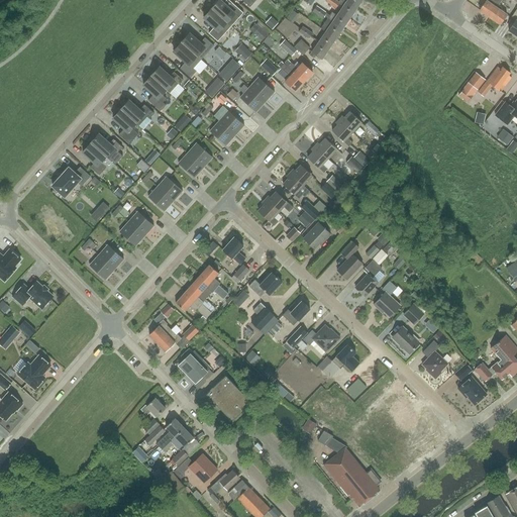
[(220,0),(212,9),(231,26),(236,21),(243,13),(234,5),(230,9),(224,3),(220,0)]
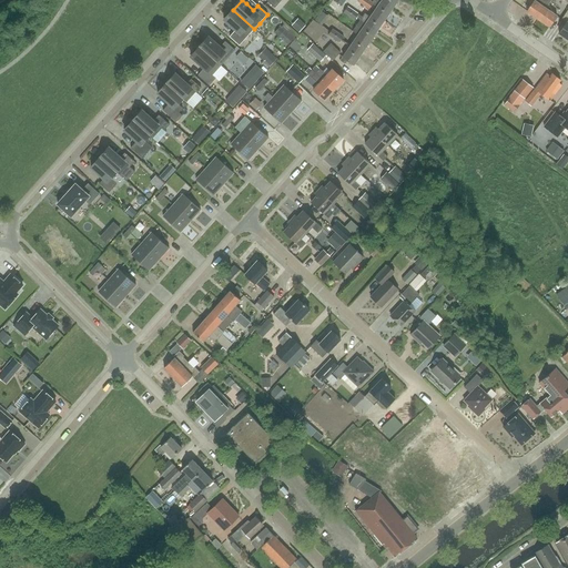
[(368,0),(359,0),(358,2),(369,10),(373,4),(374,3),(373,2),(368,0)]
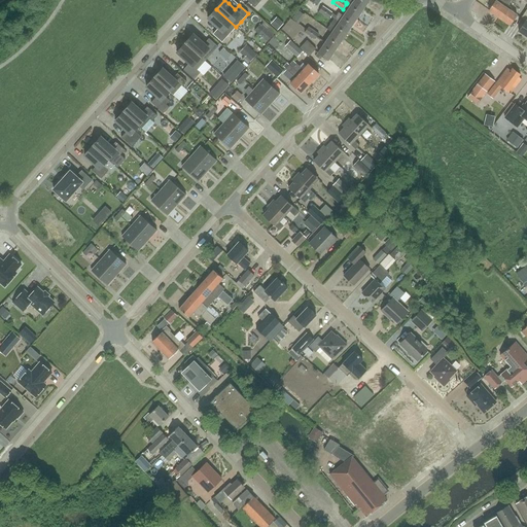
[(351,0),(346,0),(347,1),(346,2),(347,3),(346,4),(350,6),(346,11),(356,19),(363,8),(351,0)]
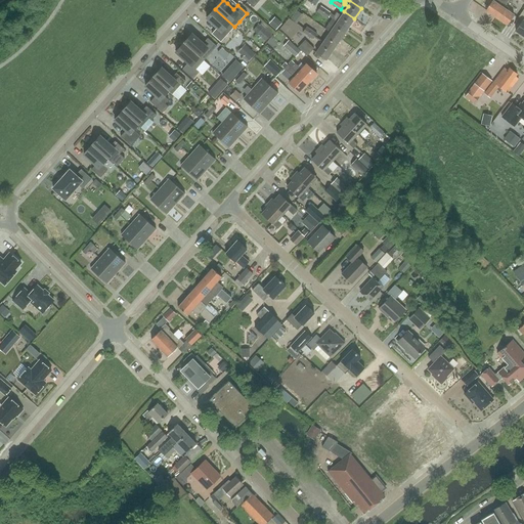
[(506,5),(508,0),(493,0),(494,0),(493,0),(492,0),(486,10),(496,17),(506,5)]
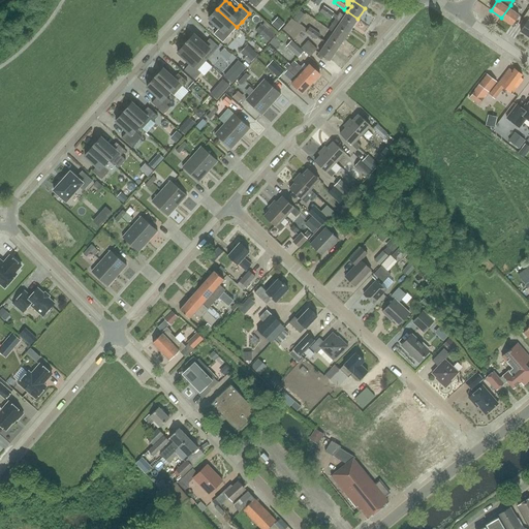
[(511,25),(519,14),(511,10),(514,7),(510,5),(501,18),(511,25)]
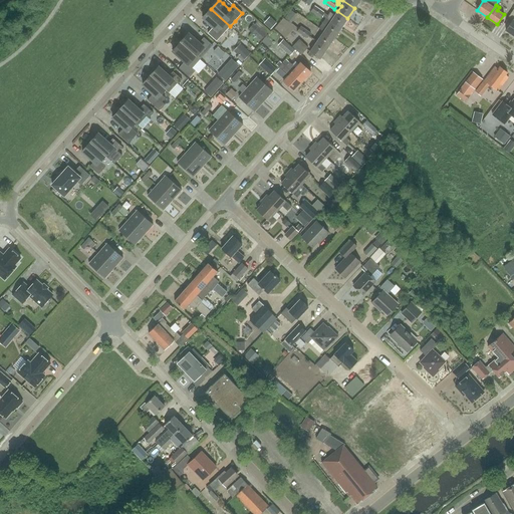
[(314,7),(313,9),(323,16),(324,13),(314,7)]
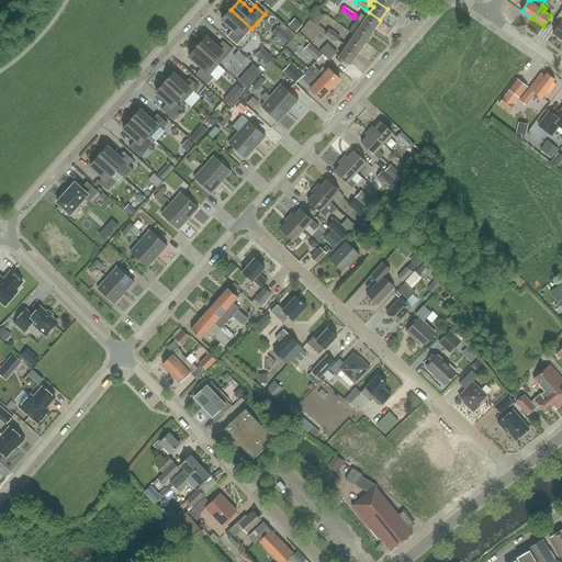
[(226,12),(222,17),(223,19),(222,20),(233,30),(227,36),(237,45),(247,34),(251,29),(231,10),(227,13),(226,12)]
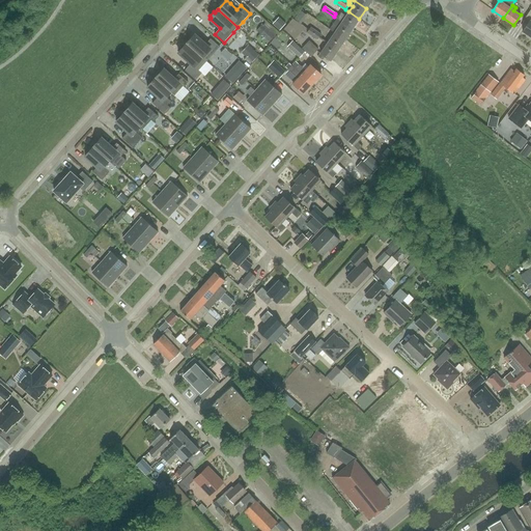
[(324,9),(322,11),(332,19),(334,17),(324,9)]
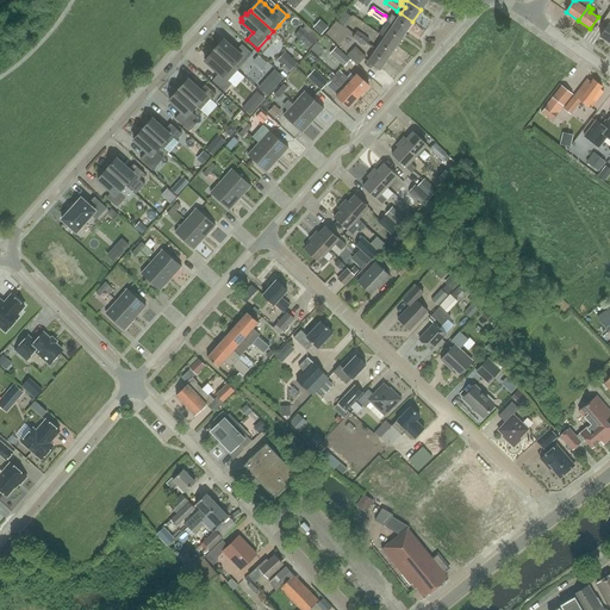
[(344,26),(352,17),(346,13),(338,22),(344,26)]
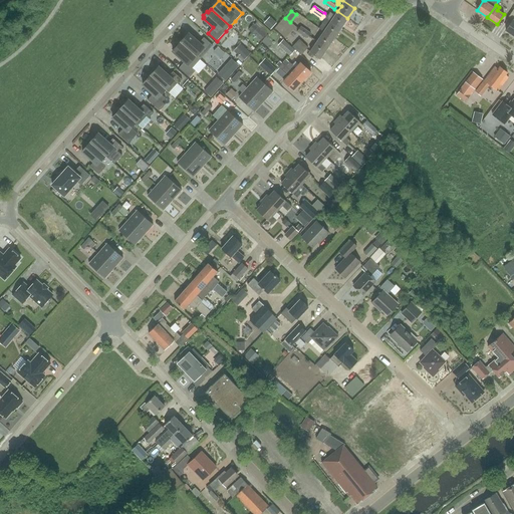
[(323,16),(326,18),(340,28),(347,18),(337,11),(334,15),(330,13),(328,16),(324,13),(323,16)]
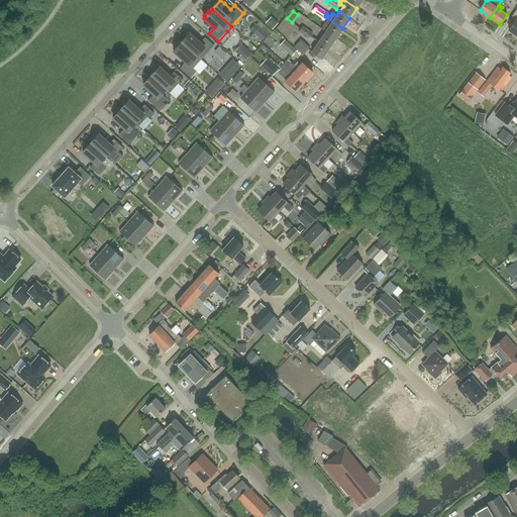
[(266,23),(273,29),(279,23),(272,16),(266,23)]
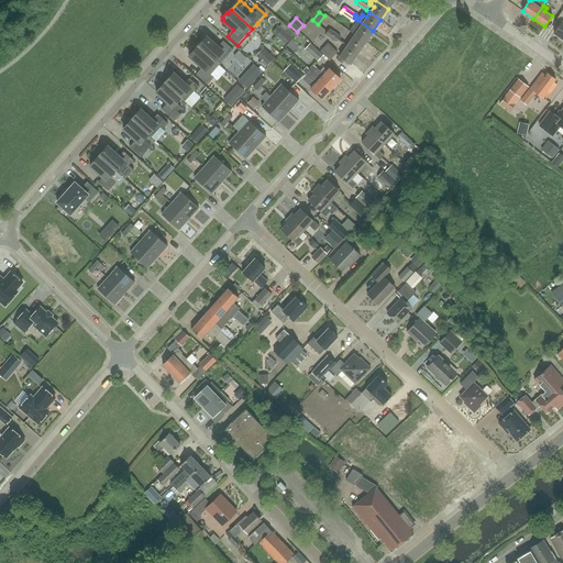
[(357,20),(350,31),(355,34),(366,42),(373,31),(357,20)]
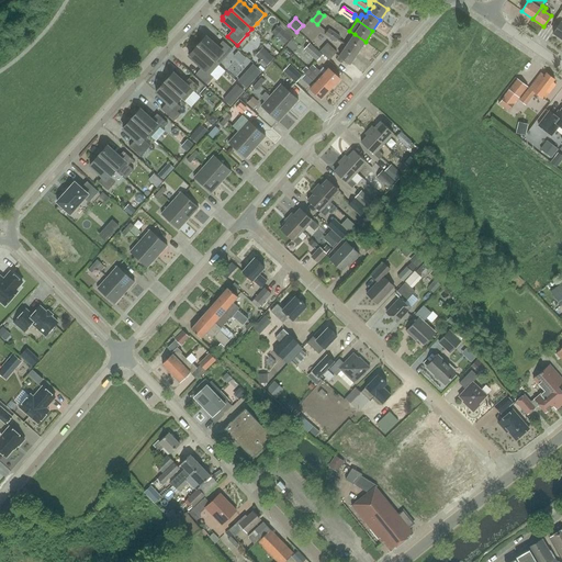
[(273,31),(287,43),(294,34),(281,22),(273,31)]
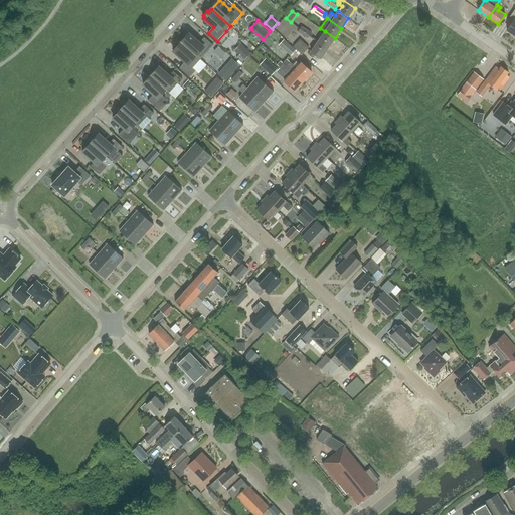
[(312,33),(302,26),(300,29),(310,36),(312,33)]
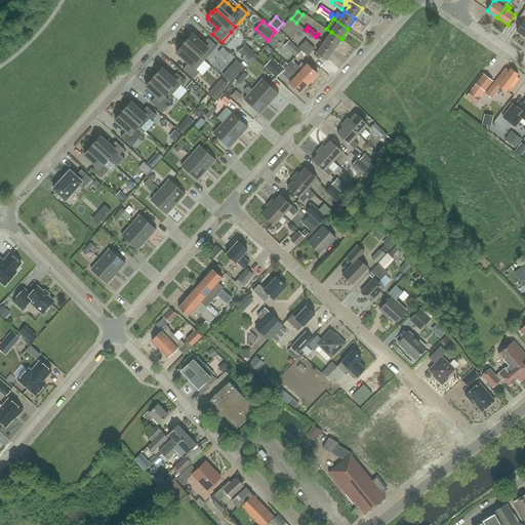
[(316,37),(306,30),(304,33),(314,40),(316,37)]
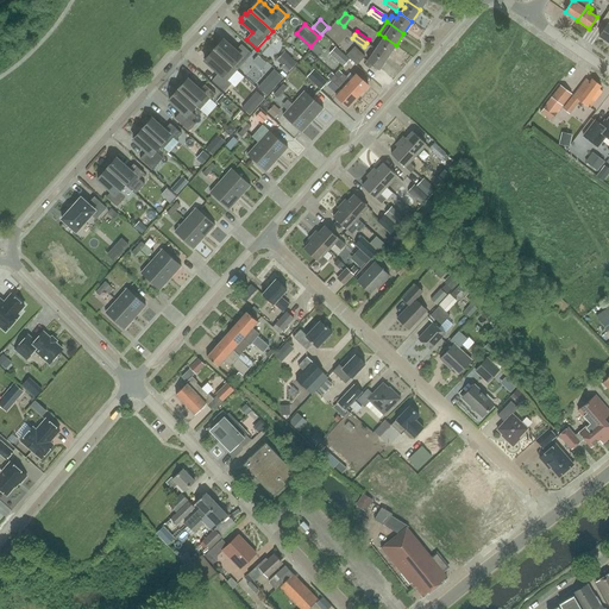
[(384,37),(376,49),(388,57),(396,45),(384,37)]
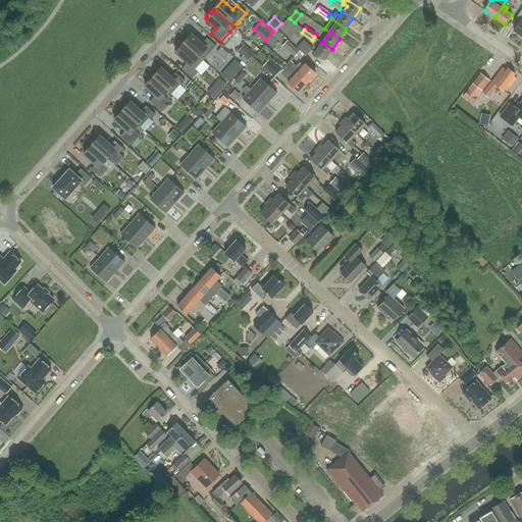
[(203,61),(216,46),(207,38),(202,44),(192,34),(184,43),(203,61)]
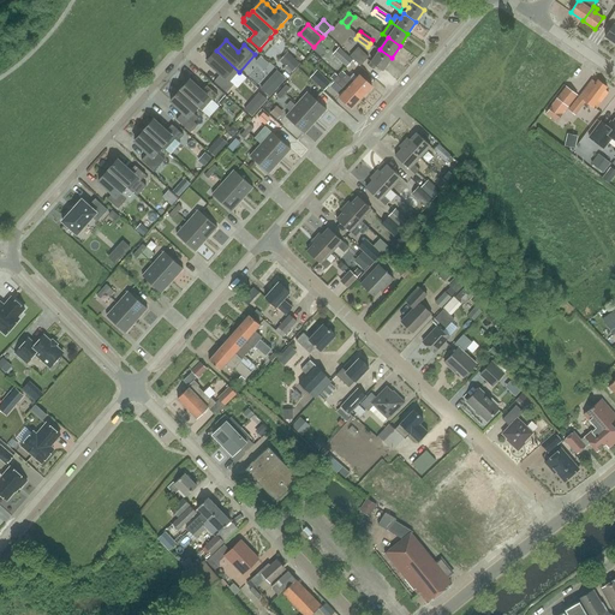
[(353,60),(350,57),(339,47),(333,54),(347,66),(353,60)]
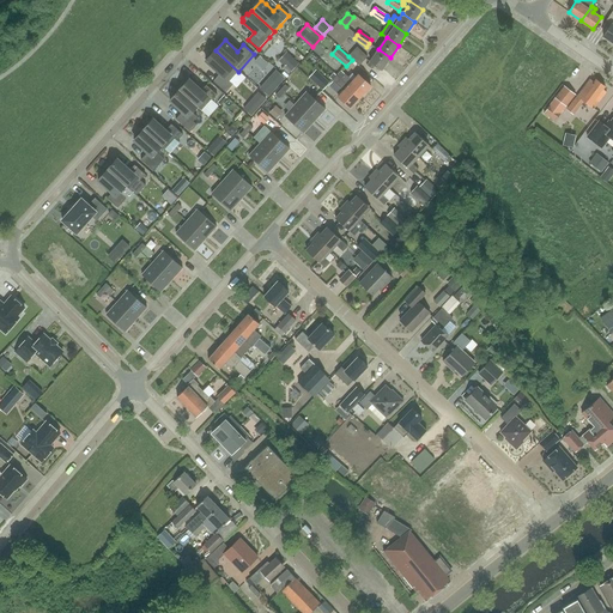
[(359,66),(368,58),(357,48),(349,56),(352,60),(359,66)]
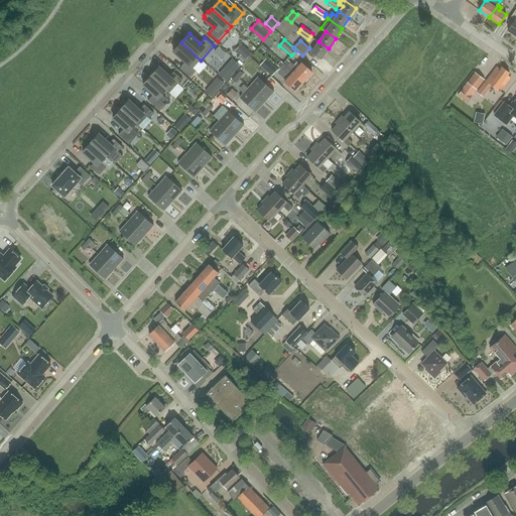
[(318,41),(309,55),(313,57),(315,55),(321,59),(329,48),(318,41)]
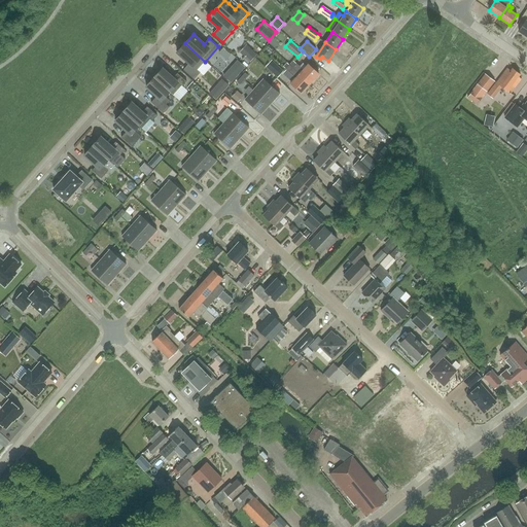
[(205,62),(185,43),(182,46),(181,45),(177,50),(178,51),(177,53),(189,64),(183,70),(195,79),(201,72),(198,70),(205,62)]
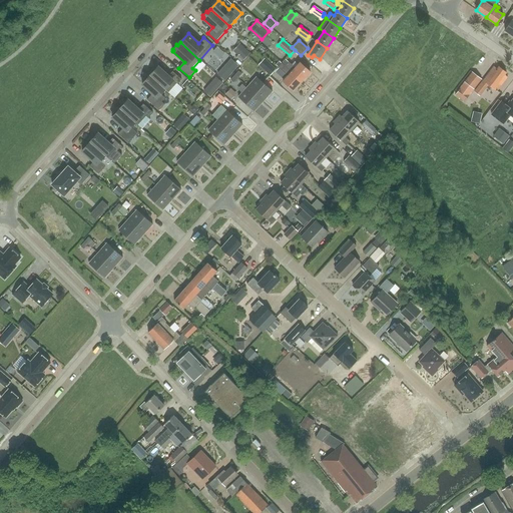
[(241,63),(250,53),(240,43),(233,51),(237,55),(235,57),(241,63)]
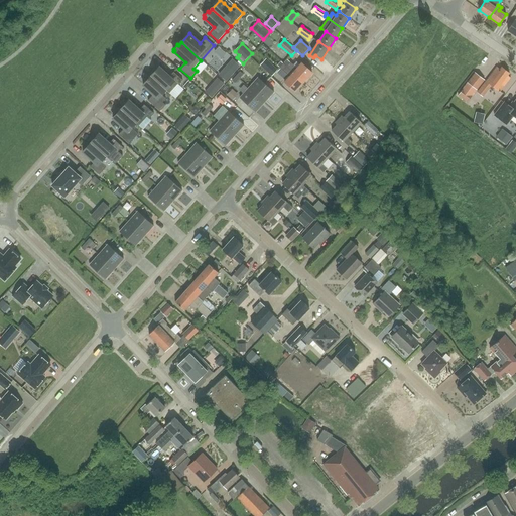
[(278,70),(266,59),(260,66),(272,77),(278,70)]
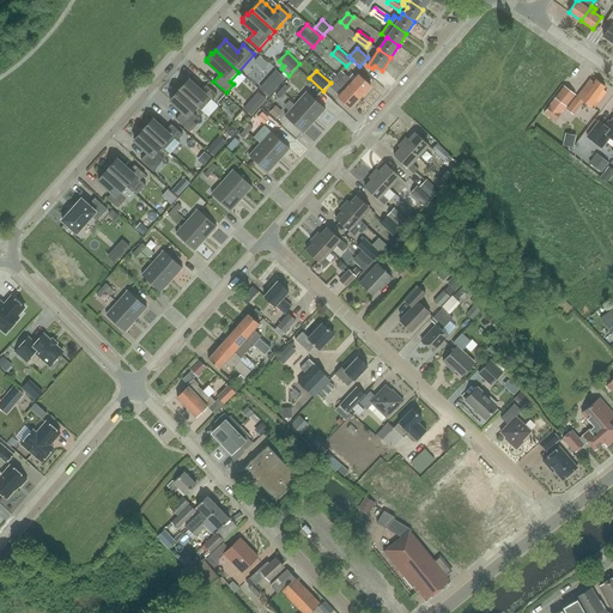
[(360,97),(370,86),(358,76),(352,82),(341,71),(337,76),(360,97)]
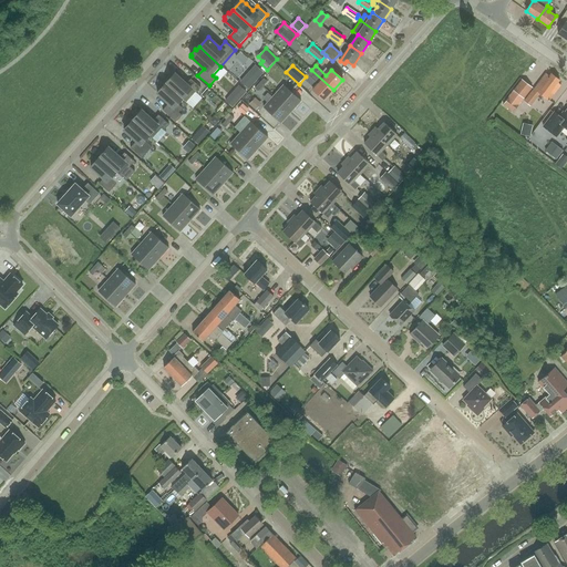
[(323,100),(333,90),(311,70),(308,74),(318,84),(312,90),(323,100)]
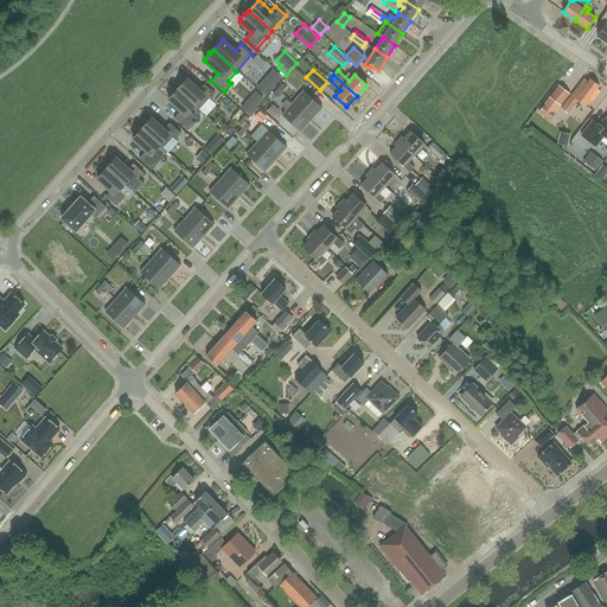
[(200,110),(215,94),(204,84),(199,90),(187,78),(177,89),(195,106),(200,110)]
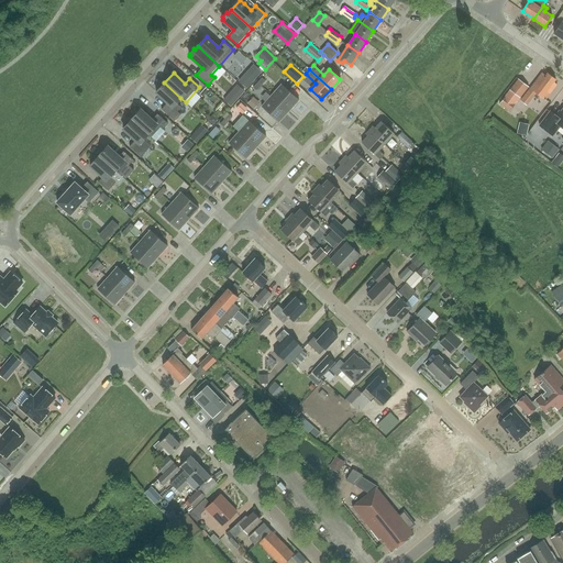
[(542,73),(520,101),(527,106),(537,94),(544,100),(556,85),(553,83),(555,79),(547,73),(545,76),(542,73)]
